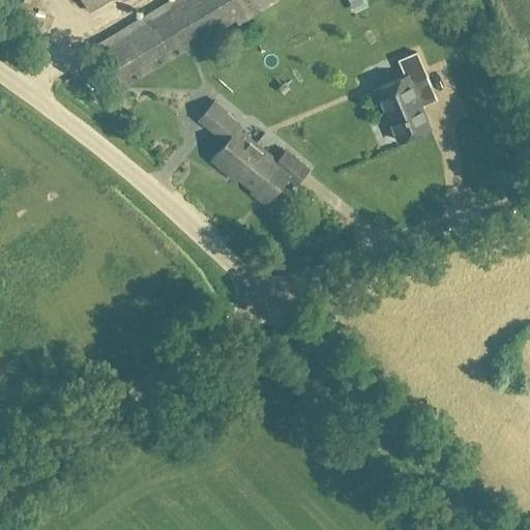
[(108,0),(83,0),(90,11),(108,0)]
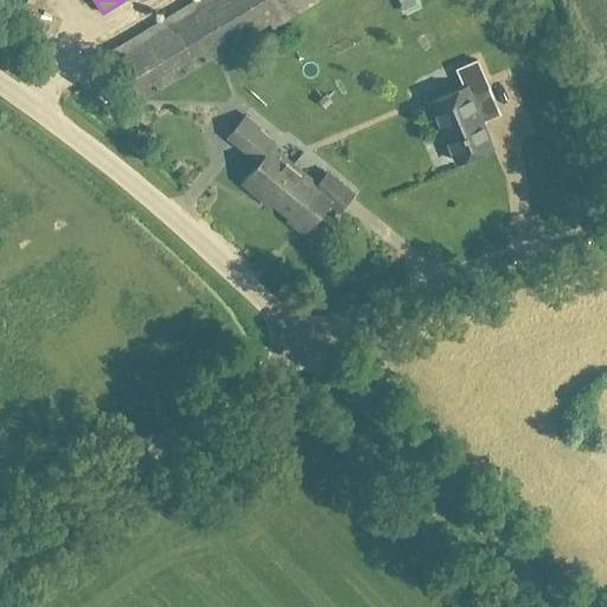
[(280,17),(283,23),(321,0),(198,0),(113,52),(141,100),(280,17)]
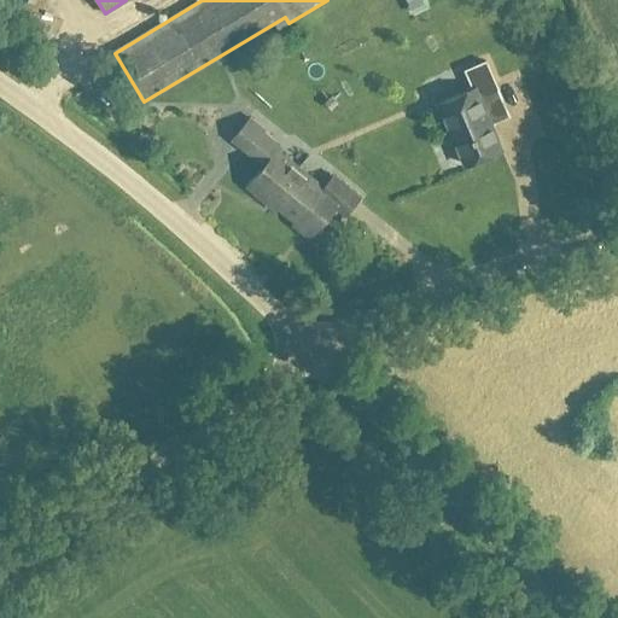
[(45,40),(51,25),(33,17),(27,30),(45,40)]
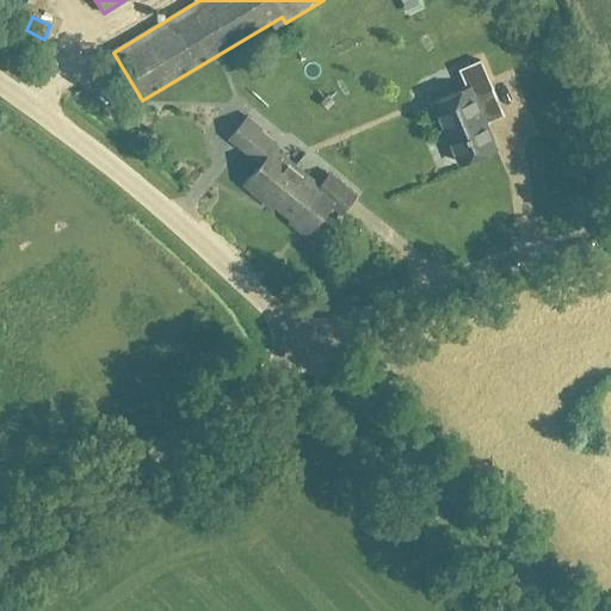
[(434,103),(461,164),(495,148),(474,99),(493,91),(481,61),(460,71),(468,88),(434,103)]
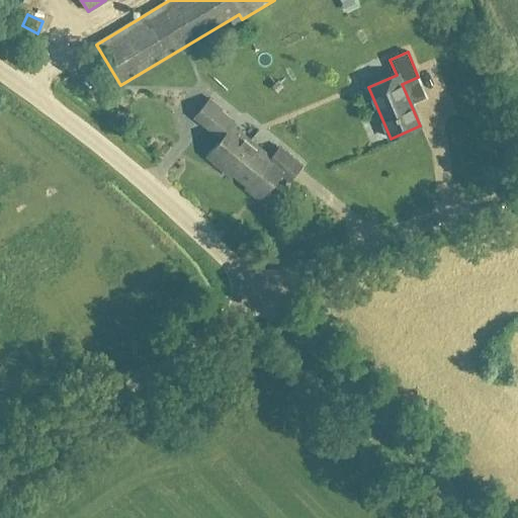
[(291,181),(304,167),(280,148),(272,157),(235,125),(237,123),(222,111),(223,109),(210,99),(195,116),(223,139),(208,156),(223,168),(225,165),(249,185),(247,187),(260,198),(281,173),(291,181)]
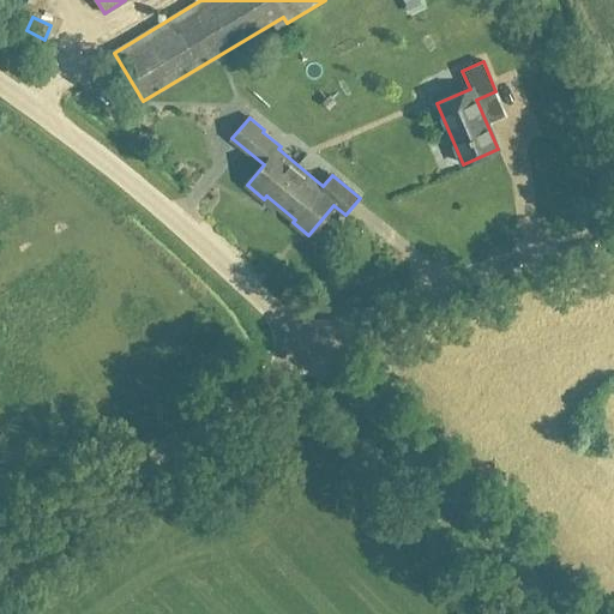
[(353,223),(320,233),(332,276),(365,266),(353,223)]
